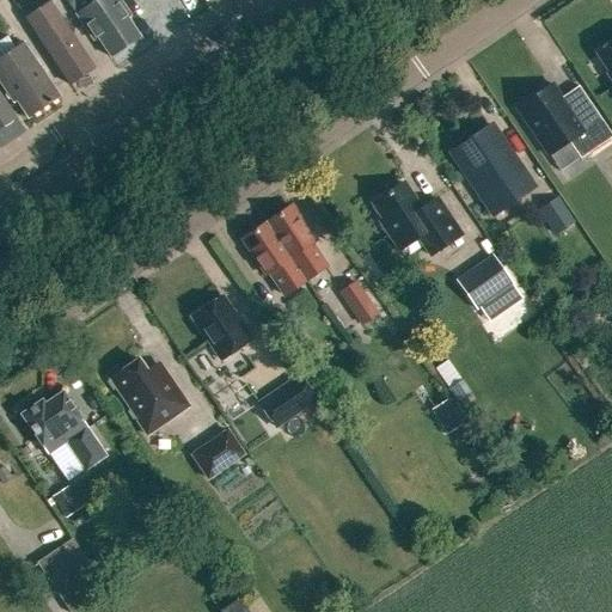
[(65,0),(92,41),(97,37),(110,57),(139,37),(126,18),(129,16),(118,0),(97,0),(91,5),(89,0),(65,0)]
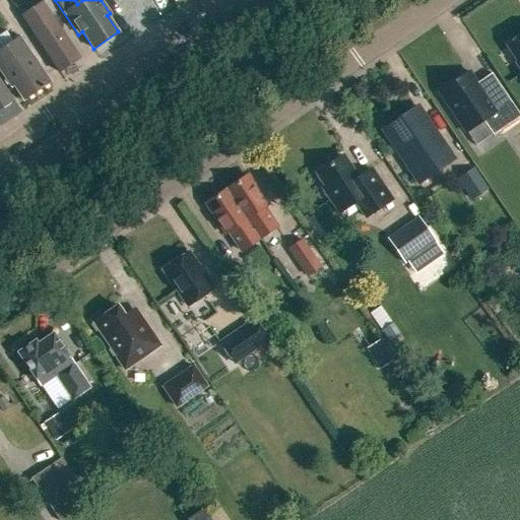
[(51,16),(42,2),(21,16),(59,72),(79,58),(60,30),(63,28),(63,25),(57,15),(53,14),(51,16)]
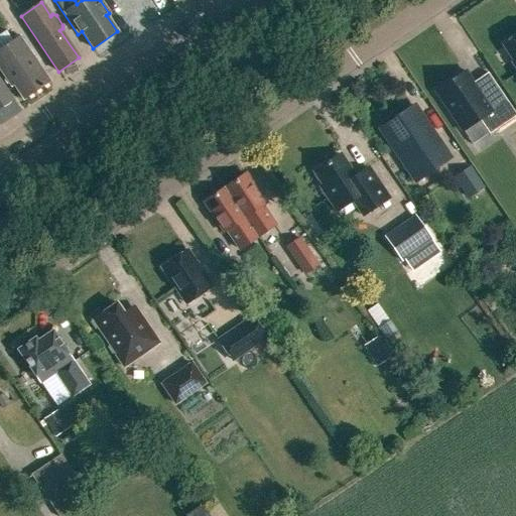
[(515,36),(505,44),(515,60),(512,62),(515,68),(515,36)]
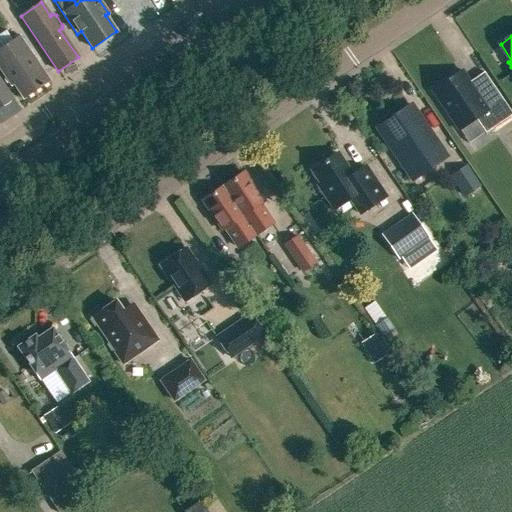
[(23,99),(49,81),(19,37),(0,49),(0,69),(11,86),(13,84),(23,99)]
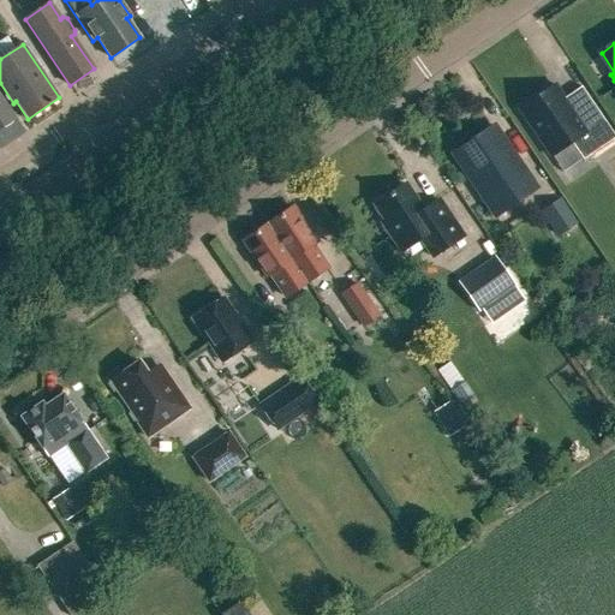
[(614,137),(581,88),(563,99),(554,85),(548,90),(519,109),(551,157),(571,143),(583,161),(614,138),(614,137)]
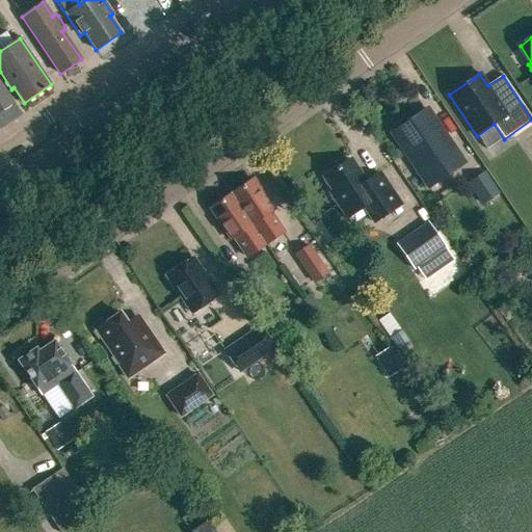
[(0,110),(12,102),(0,83),(0,110)]
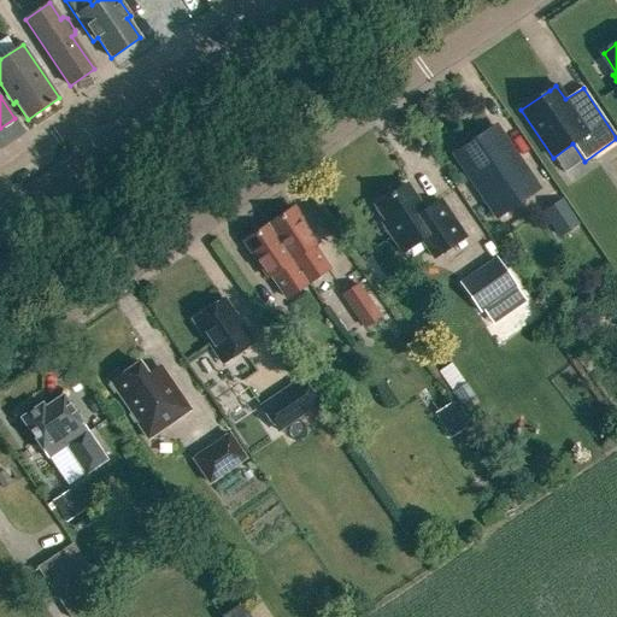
[(454,154),(471,177),(485,198),(497,216),(536,189),(494,127),(454,154)]
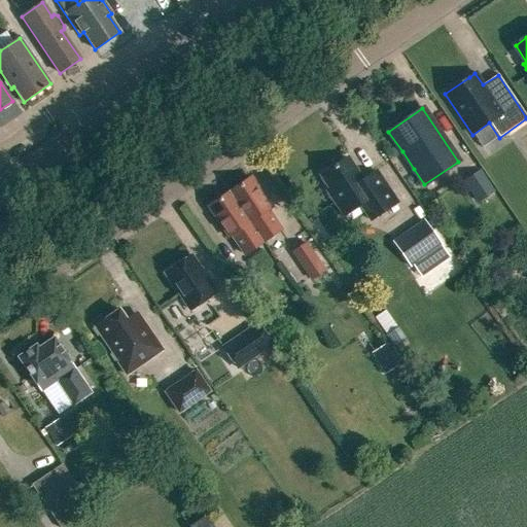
[(360,182),(355,174),(357,173),(347,157),(331,168),(320,175),(329,188),(326,190),(344,216),(360,205),(371,220),(397,203),(376,171),(360,182)]
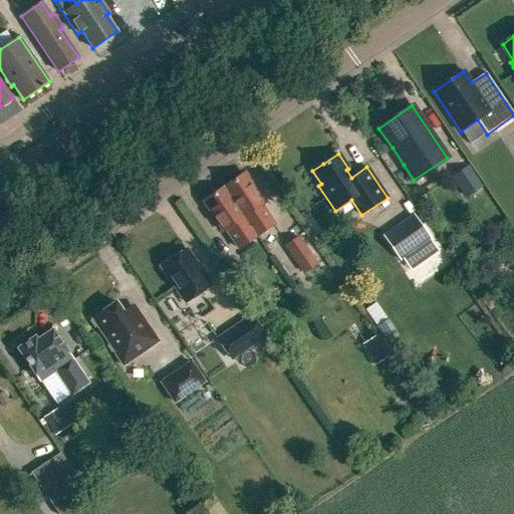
[(467,197),(481,188),(467,168),(454,177),(467,197)]
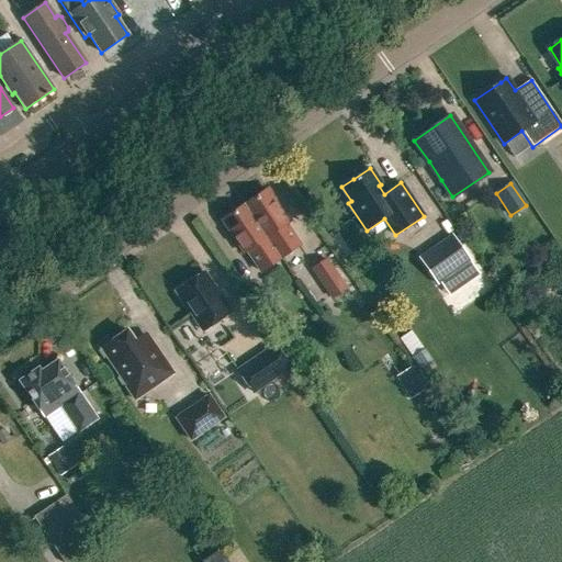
[(244,204),(281,258),(300,245),(285,225),(289,223),(267,190),(244,204)]
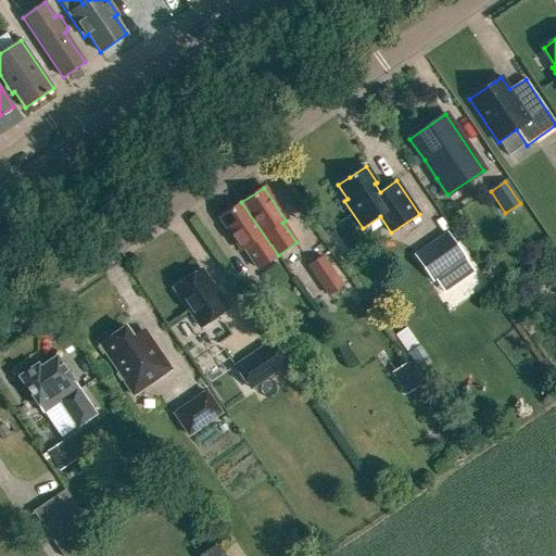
[(258,268),(278,255),(241,202),(219,217),(241,251),(244,249),(258,268)]
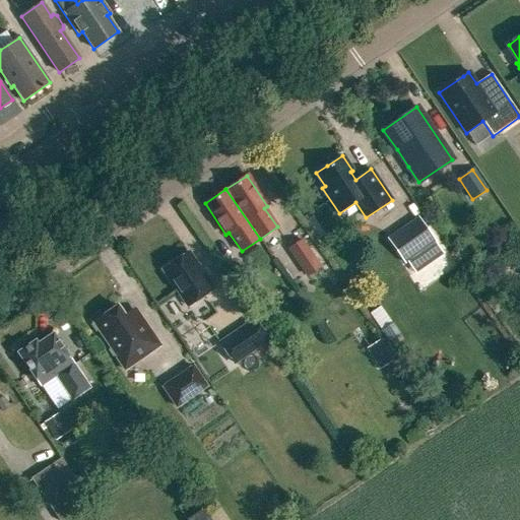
[(405,262),(436,241),(418,215),(387,237),(405,262)]
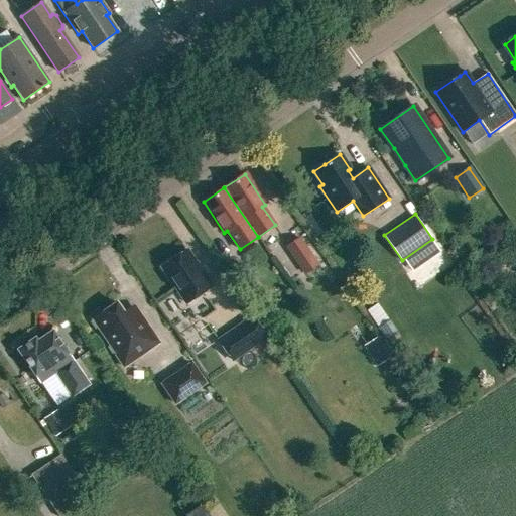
[(304,273),(317,265),(299,238),(286,247),(304,273)]
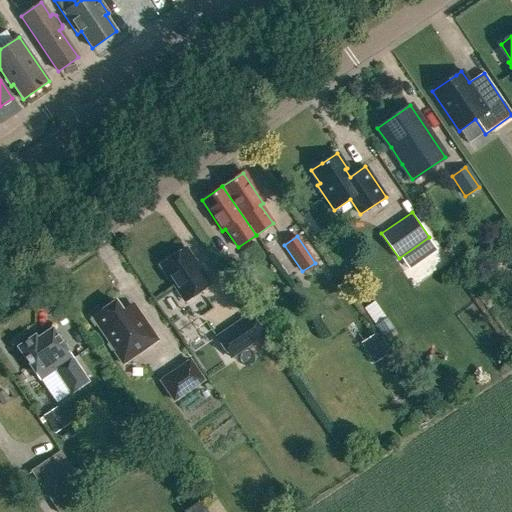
[(185,301),(210,284),(186,248),(161,265),(185,301)]
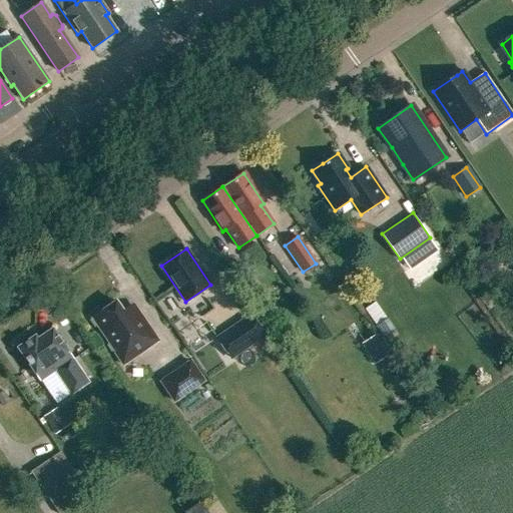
[(158,341),(137,309),(134,304),(123,311),(116,301),(93,318),(117,352),(116,353),(123,364),(138,355),(158,341)]
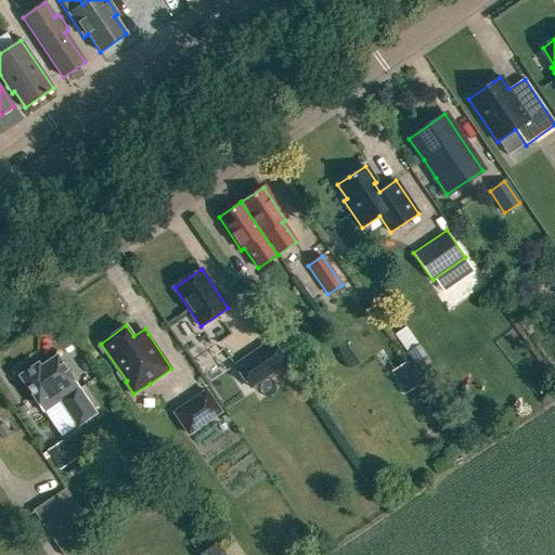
[(249,386),(285,362),(271,340),(235,364),(249,386)]
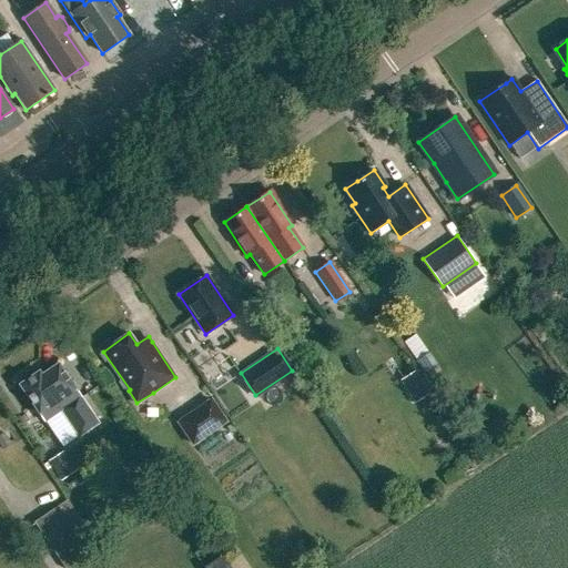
[(429,355),(417,363),(426,375),(438,367),(429,355)]
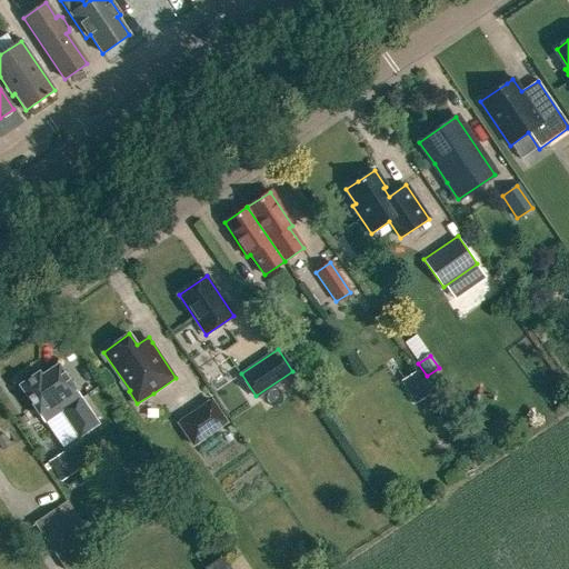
[(83,398),(60,365),(43,376),(40,371),(20,385),(46,423),(62,412),(80,437),(99,423),(82,399),(83,398)]
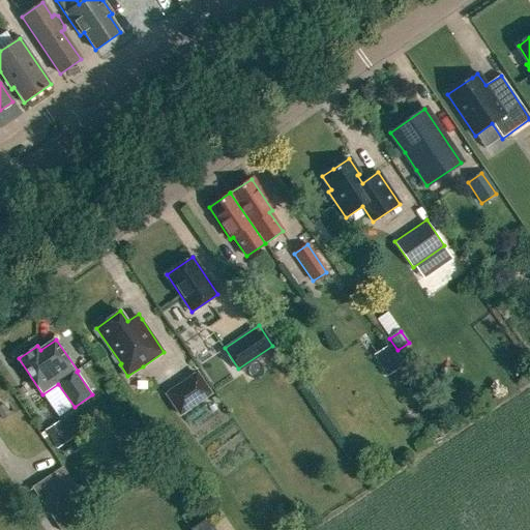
[(387,375),(394,370),(401,366),(387,345),(374,353),(387,375)]
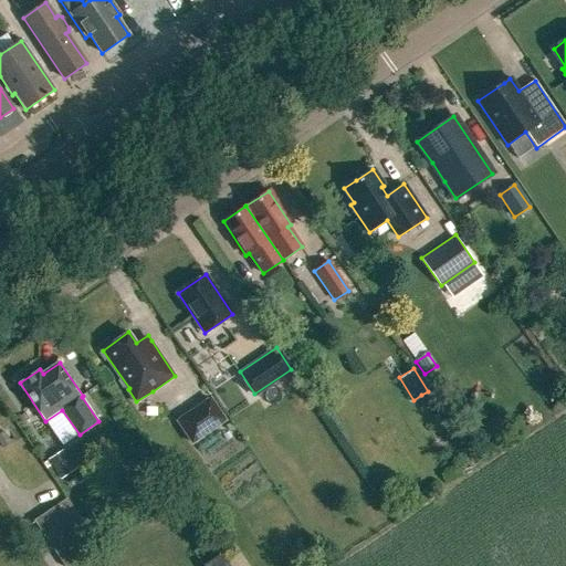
[(192,441),(226,419),(210,397),(178,420),(192,441)]
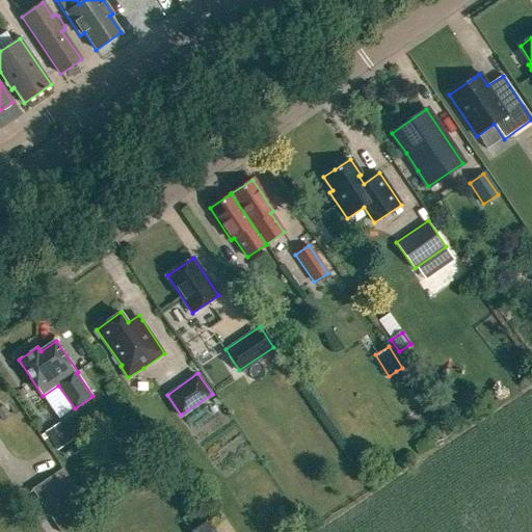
[(58,449),(70,442),(57,423),(46,430),(58,449)]
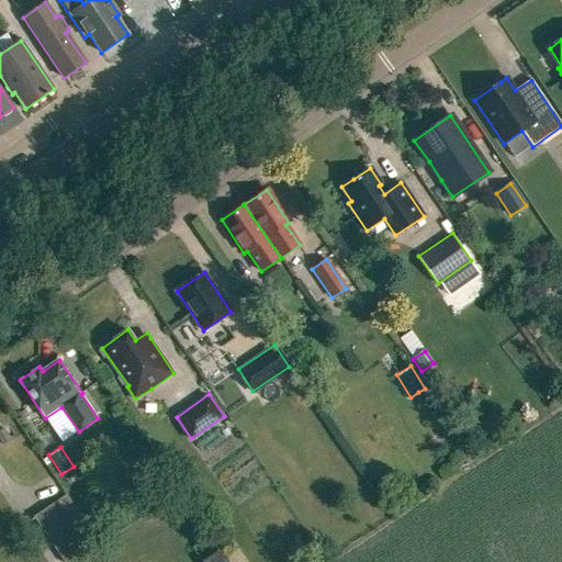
[(63,561),(67,561),(89,548),(72,521),(79,517),(65,496),(33,517),(63,561)]
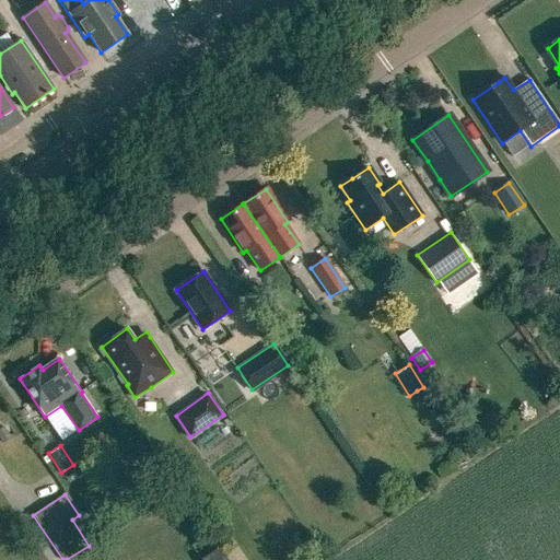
[(203,559),(228,559),(219,546),(201,557),(203,559)]
